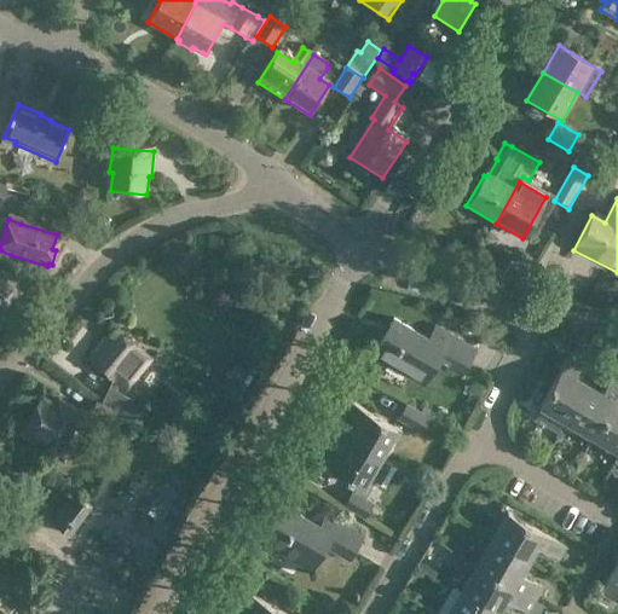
[(302,285),(295,282),(292,288),(298,291),(302,285)]
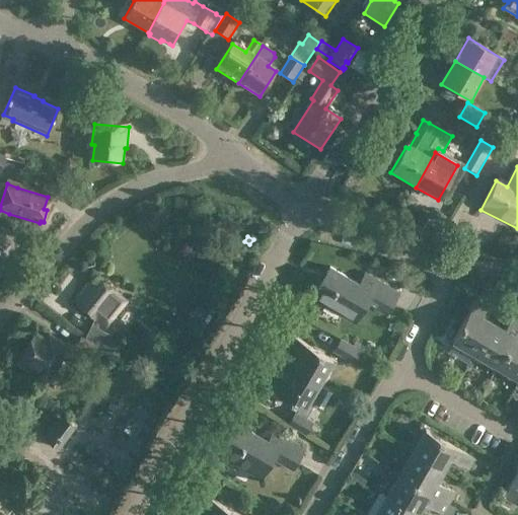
[(0,266),(5,269),(13,245),(0,241),(0,266)]
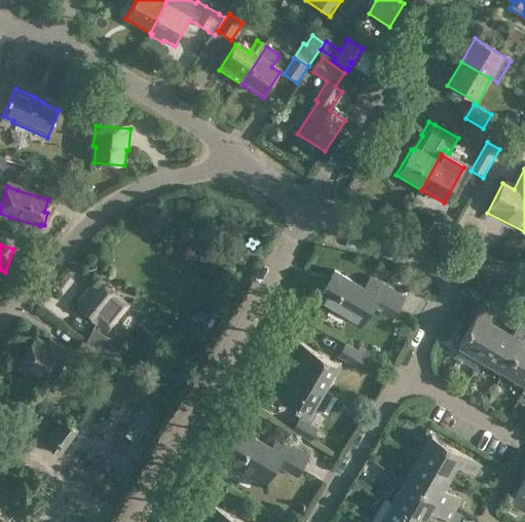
[(365,291),(335,273),(314,308),(327,317),(330,311),(360,329),(376,301),(397,312),(404,300),(371,281),(365,291)]
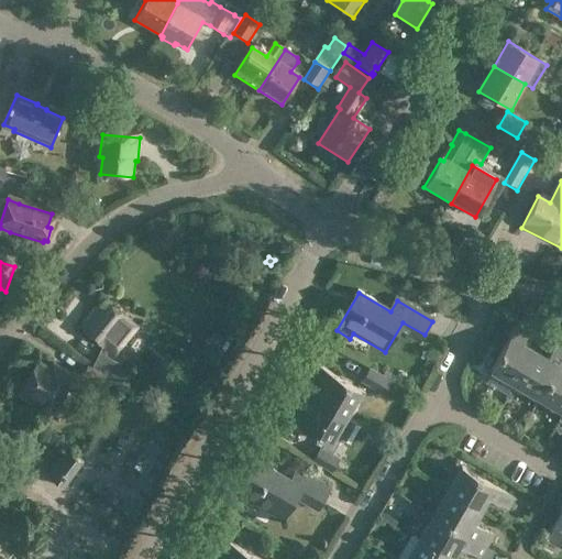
[(102,302),(79,329),(85,333),(84,335),(113,358),(118,355),(139,329),(108,305),(107,306),(102,302)]
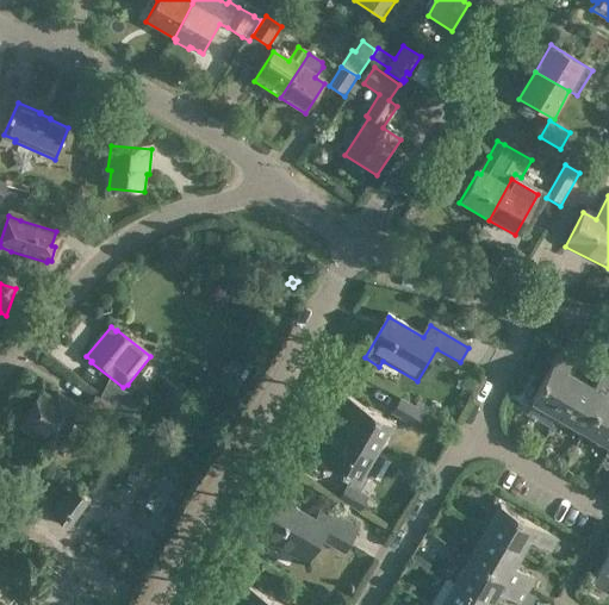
[(578,354),(565,347),(532,404),(558,419),(579,384),(566,375),(578,354)]
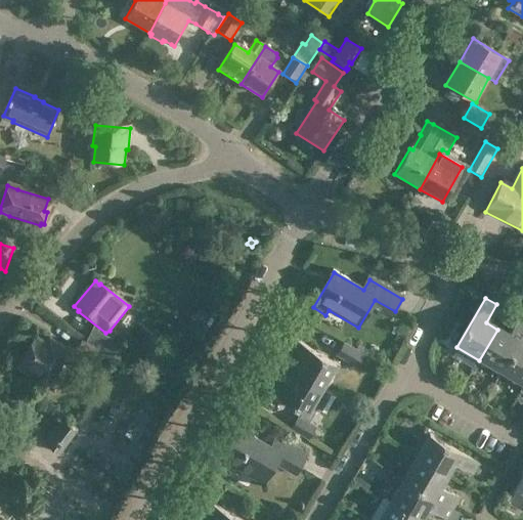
[(479,360),(502,374),(522,337),(522,319),(519,317),(509,336),(497,330),(479,360)]
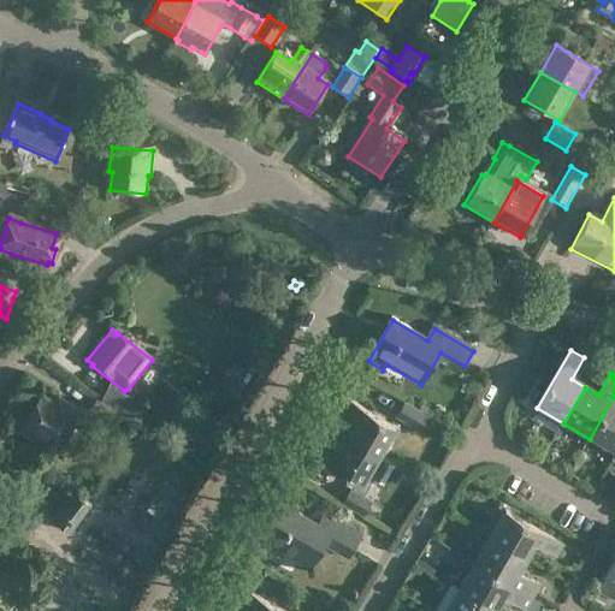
[(110,389),(101,404),(116,413),(114,414),(132,425),(143,408),(110,389)]
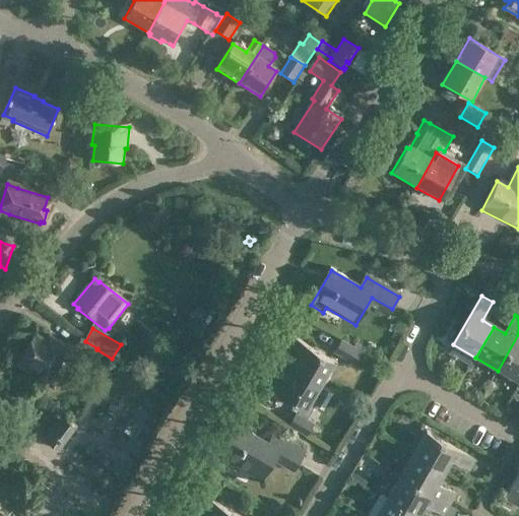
[(36,333),(16,368),(35,378),(31,383),(47,391),(71,348),(49,335),(46,340),(36,333)]
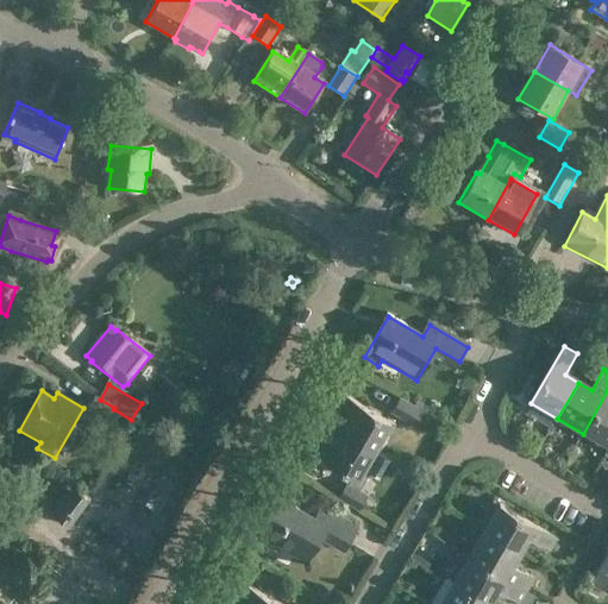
[(607,391),(583,434),(607,447),(607,391)]
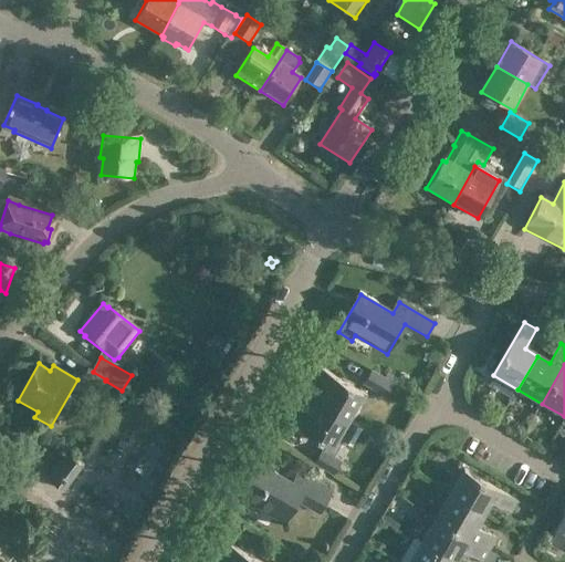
[(106,380),(93,372),(90,370),(82,384),(98,394),(105,381),(106,380)]
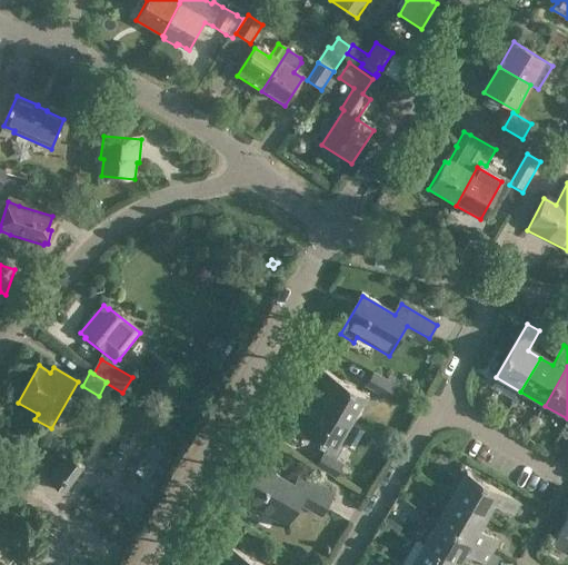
[(322,372),(307,399),(349,424),(359,406),(365,408),(370,399),(322,372)]
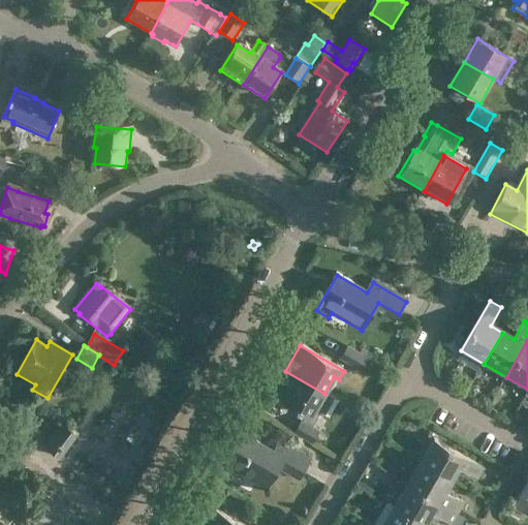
[(370,361),(347,347),(340,360),(363,373),(370,361)]
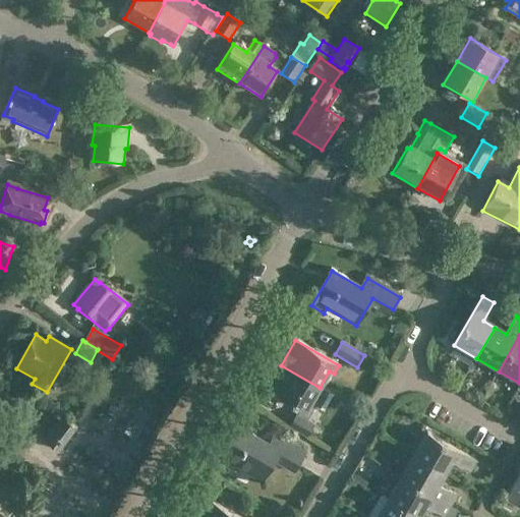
[(320,388),(281,365),(267,389),(302,410),(298,416),(296,415),(289,427),(307,438),(314,426),(307,421),(315,408),(320,410),(330,394),(320,388)]
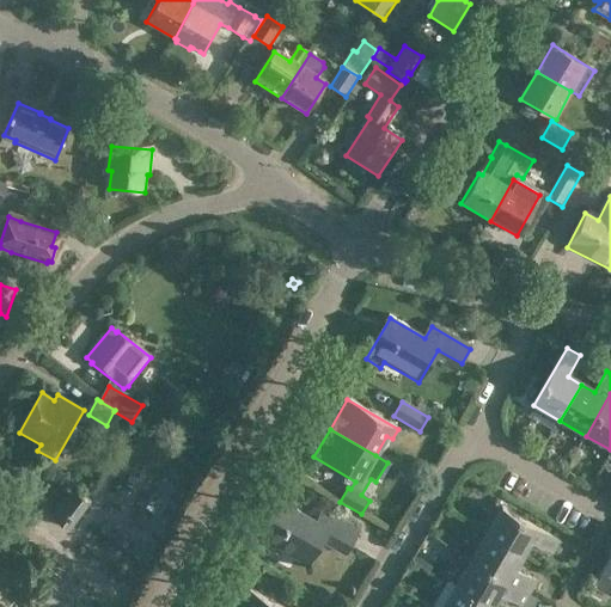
[(71,492),(69,492),(50,519),(69,533),(90,507),(71,492)]
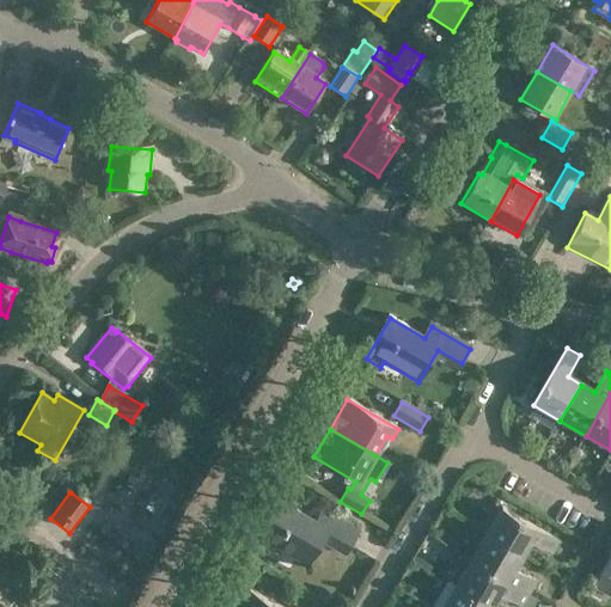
[(316,522),(280,503),(257,544),(272,552),(275,547),(310,568),(324,543),(348,557),(361,533),(322,510),(316,522)]
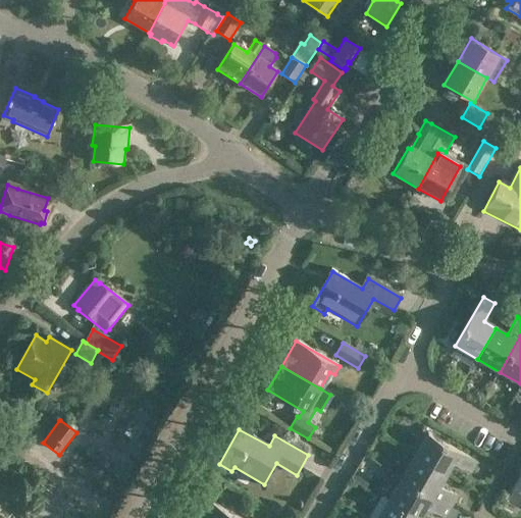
[(477,465),(427,435),(414,459),(445,476),(452,465),(471,475),(477,465)]
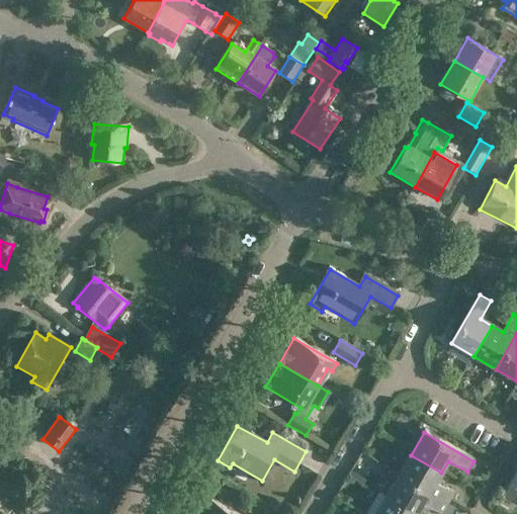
[(435,484),(441,473),(411,455),(398,478),(447,506),(453,495),(435,484)]
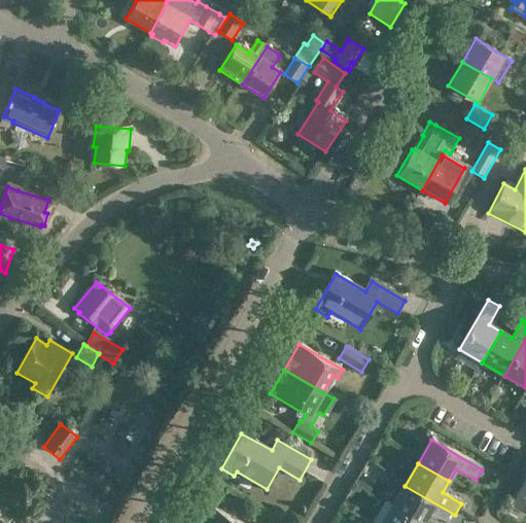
[(525,482),(510,509),(521,516),(525,508),(525,482)]
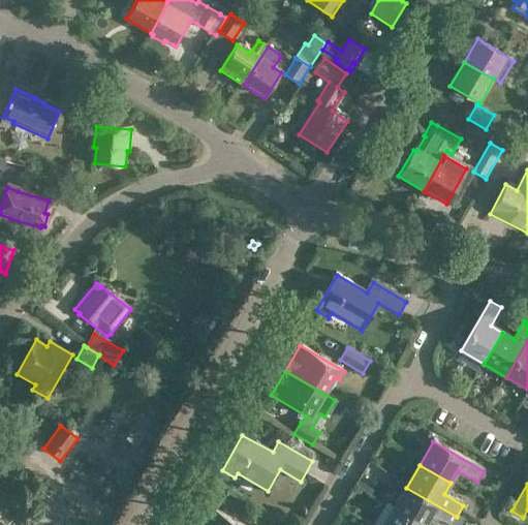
[(457,517),(406,488),(393,511),(417,524),(427,524),(431,517),(444,524),(453,524),(457,517)]
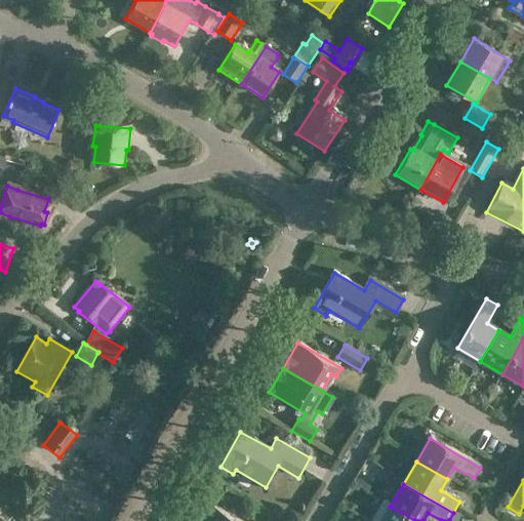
[(414,520),(390,507),(381,520),(414,520)]
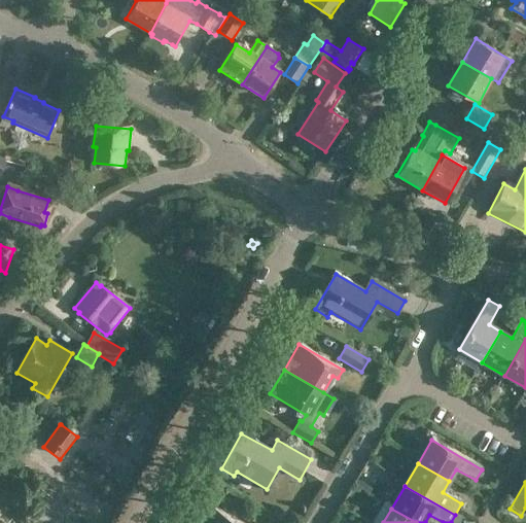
[(232,522),(210,510),(203,522),(232,522)]
